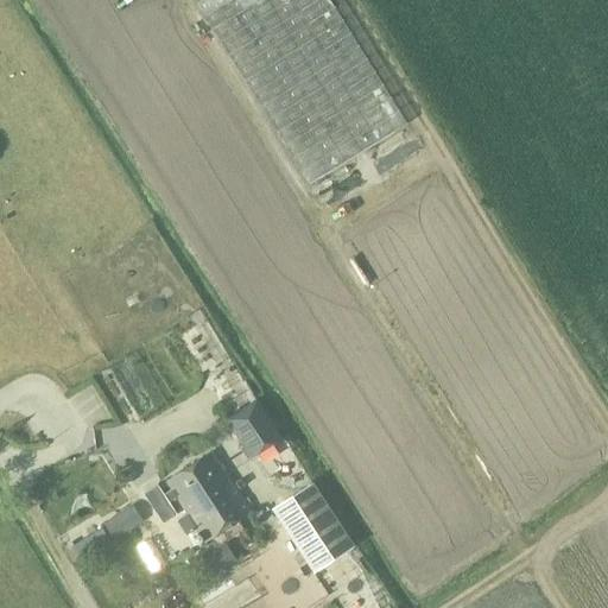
[(202,0),(197,4),(309,184),(407,125),(329,0),(202,0)]
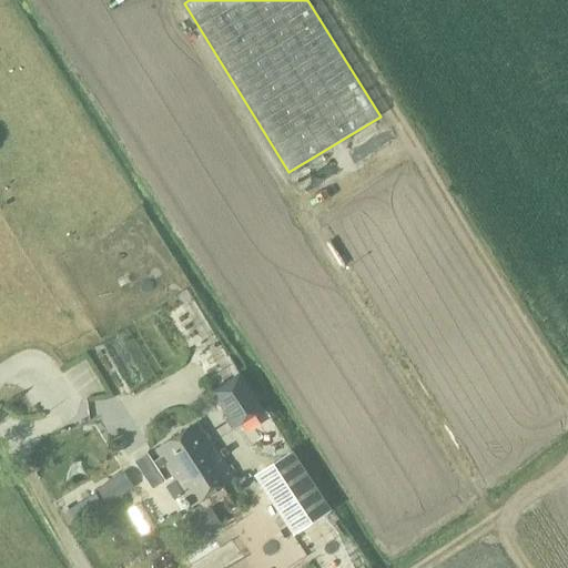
[(220,348),(200,361),(210,375),(230,363),(220,348)]
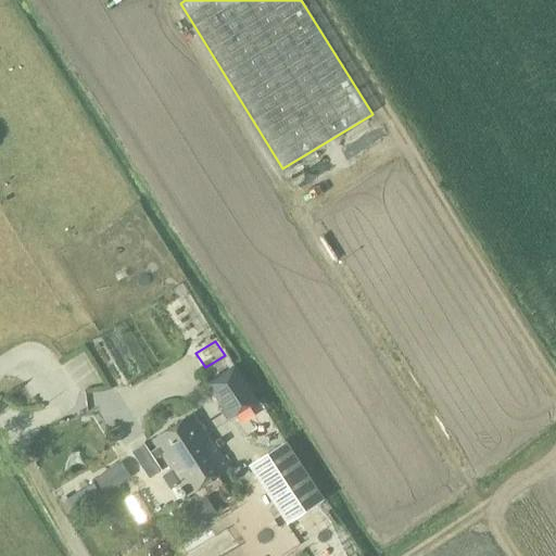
[(260,403),(236,365),(204,384),(229,422),(260,403)]
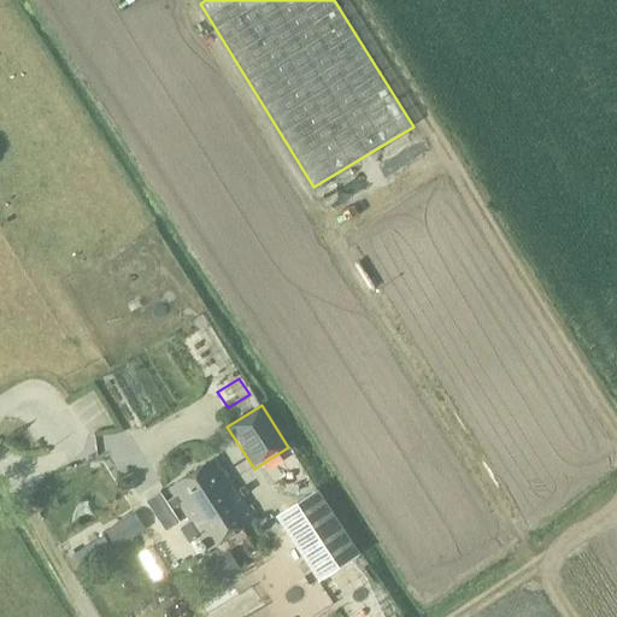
[(210,552),(254,522),(215,460),(170,489),(210,552)]
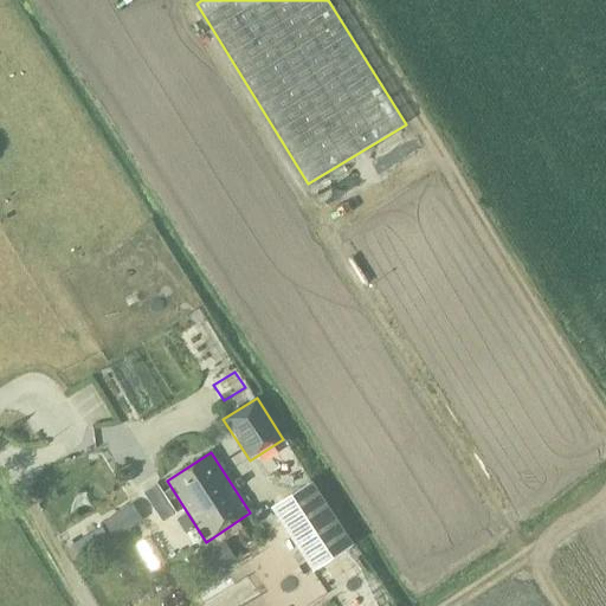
[(354,546),(313,483),(271,510),(313,573),(354,546)]
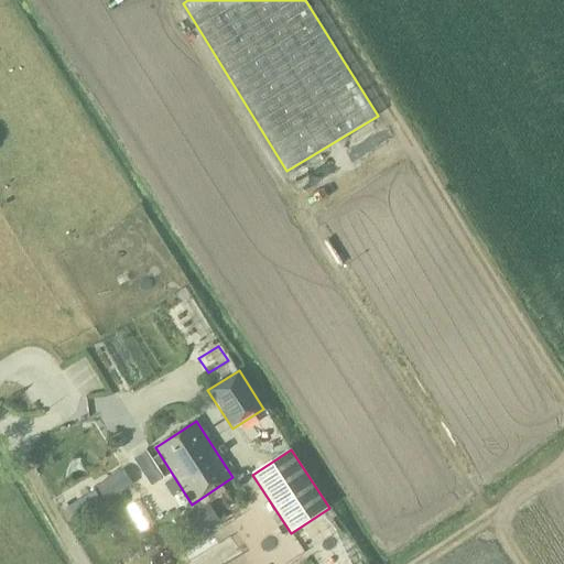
[(107,502),(133,485),(122,468),(96,486),(107,502)]
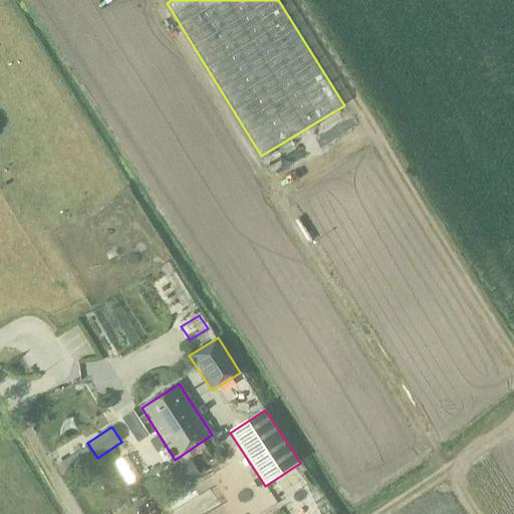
[(61,463),(67,473),(92,457),(86,447),(61,463)]
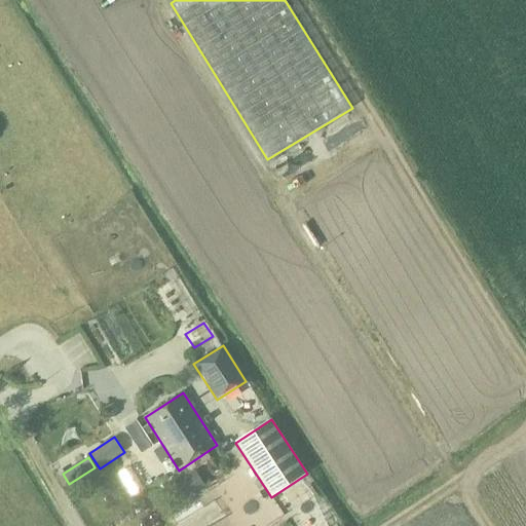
[(209,481),(215,492),(239,479),(233,467),(209,481)]
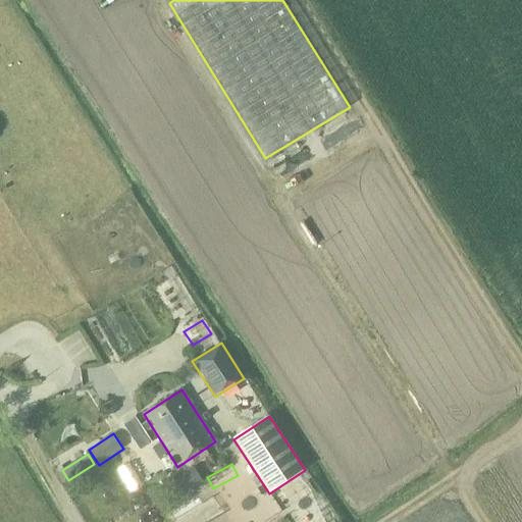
[(194,467),(171,482),(183,499),(205,482),(194,467)]
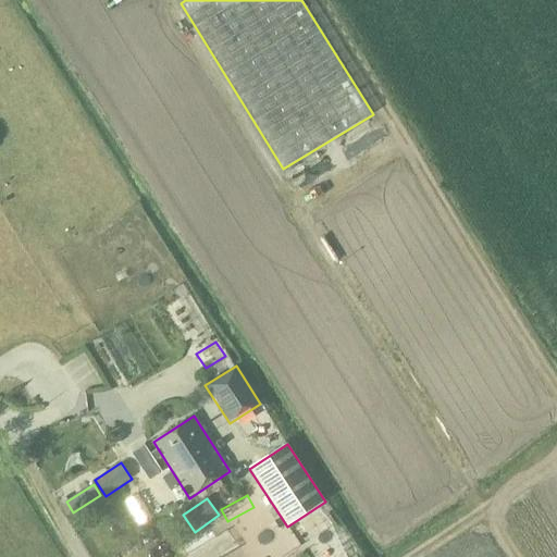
[(163,532),(141,546),(148,556),(170,543),(163,532)]
